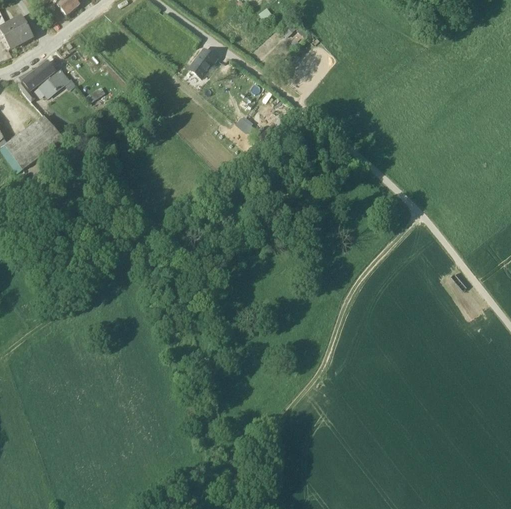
[(80,4),(77,0),(61,0),(57,3),(67,15),(80,4)]
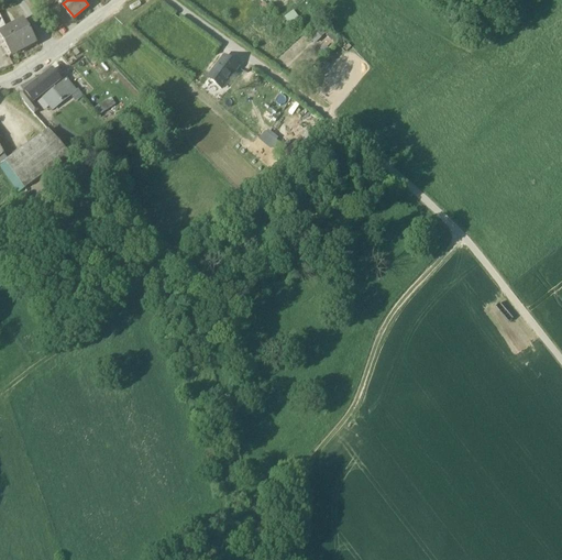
[(4,31),(0,32),(12,54),(37,40),(26,19),(9,28),(4,31)]
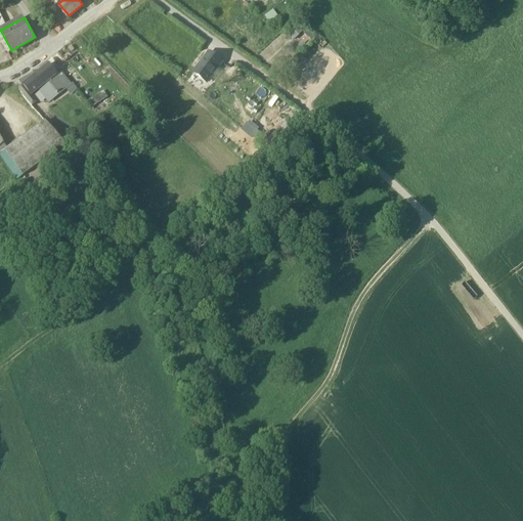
[(221,60),(210,52),(202,63),(204,66),(202,69),(210,75),(221,60)]
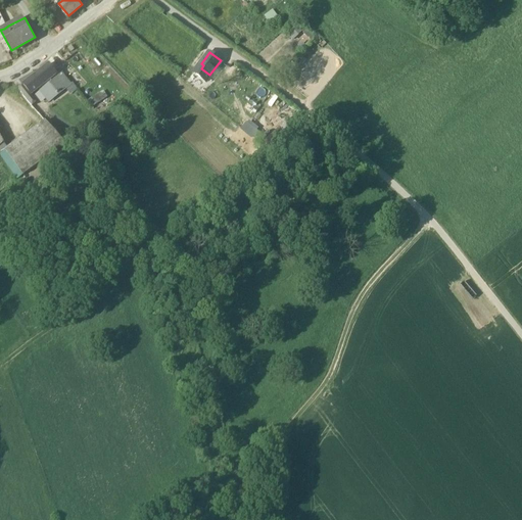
[(206,80),(200,75),(199,77),(196,75),(197,73),(200,69),(195,65),(198,61),(194,58),(181,74),(190,82),(194,76),(197,78),(196,79),(202,84),(206,80)]
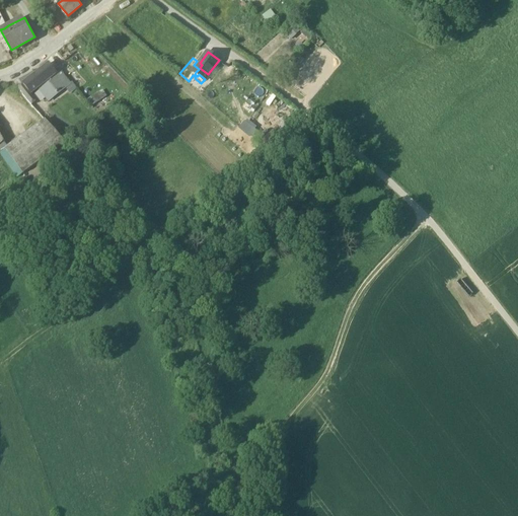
[(51,63),(50,61),(40,69),(48,79),(58,71),(57,71),(51,63)]
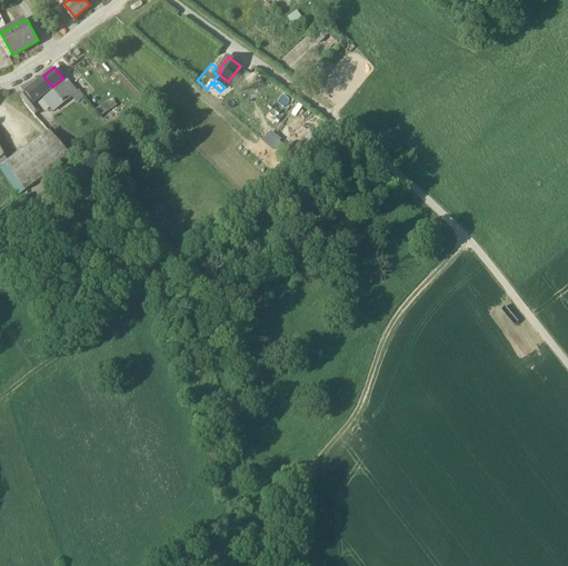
[(66,76),(59,67),(56,69),(62,78),(66,76)]
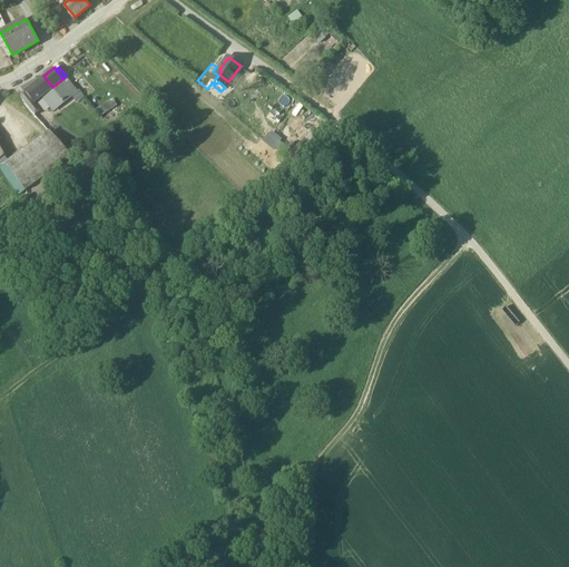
[(228,81),(219,75),(218,76),(215,79),(218,81),(225,87),(228,81)]
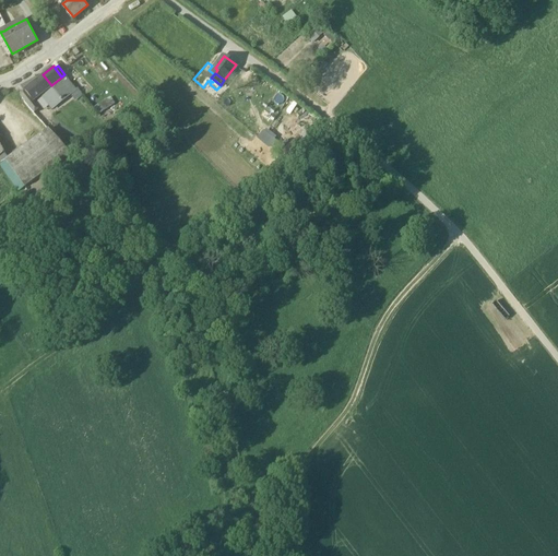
[(51,85),(43,74),(34,81),(44,92),(51,85)]
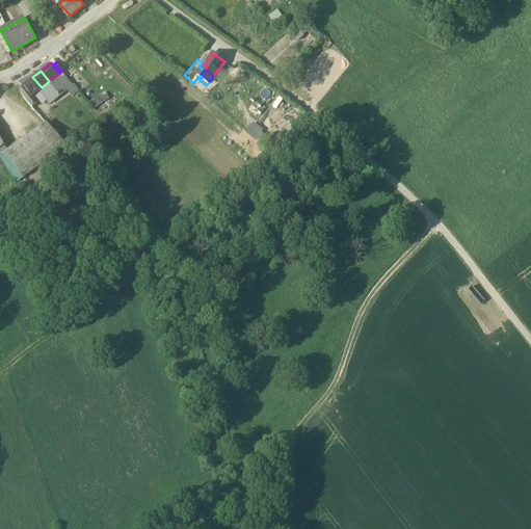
[(42,87),(41,88),(51,101),(73,84),(61,71),(58,73),(59,73),(49,81),(42,87)]
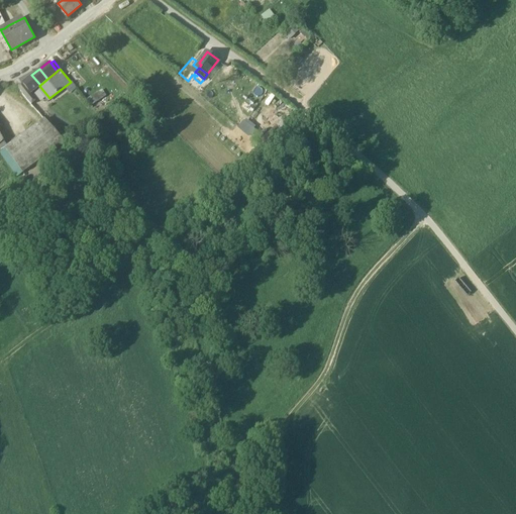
[(40,85),(31,75),(23,81),(23,82),(31,92),(32,91),(39,86),(40,85)]
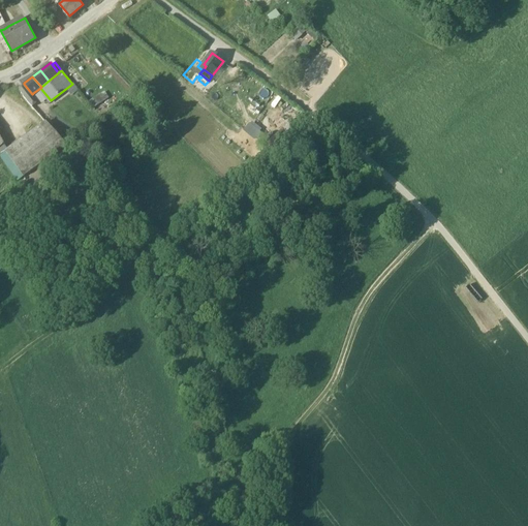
[(32,94),(24,84),(19,88),(33,105),(38,100),(33,93),(32,94)]
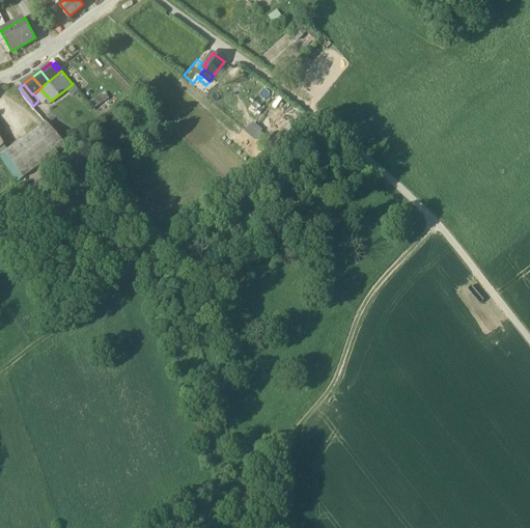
[(47,120),(5,150),(24,175),(67,144),(47,120)]
